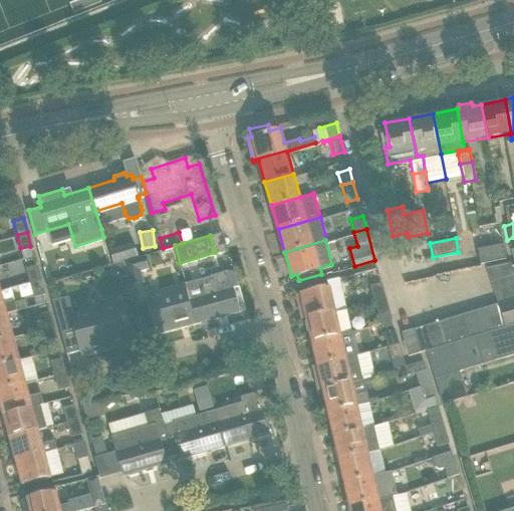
[(111,263),(138,256),(134,242),(107,249),(111,263)]
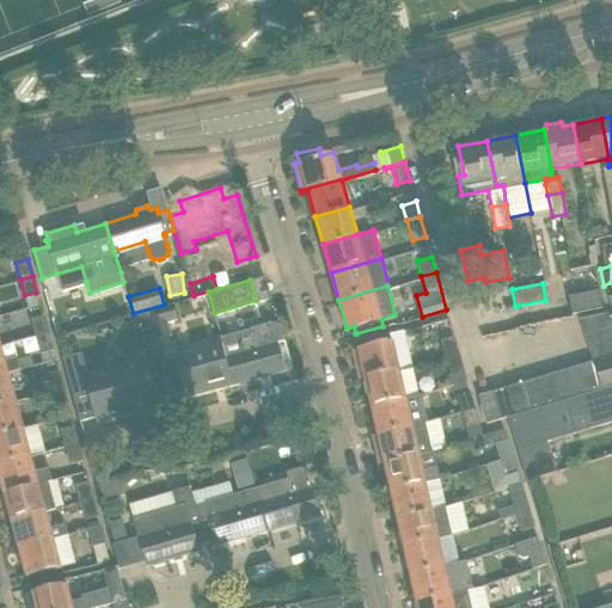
[(571,313),(601,308),(599,290),(568,295),(571,313)]
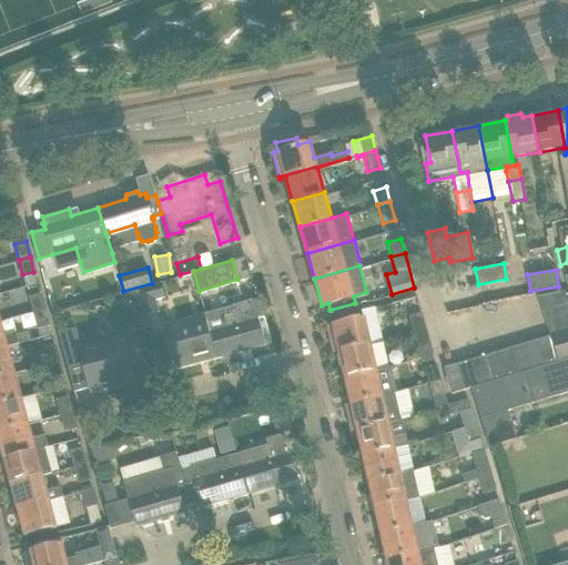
[(155,299),(163,296),(160,283),(137,289),(143,316),(159,313),(155,299)]
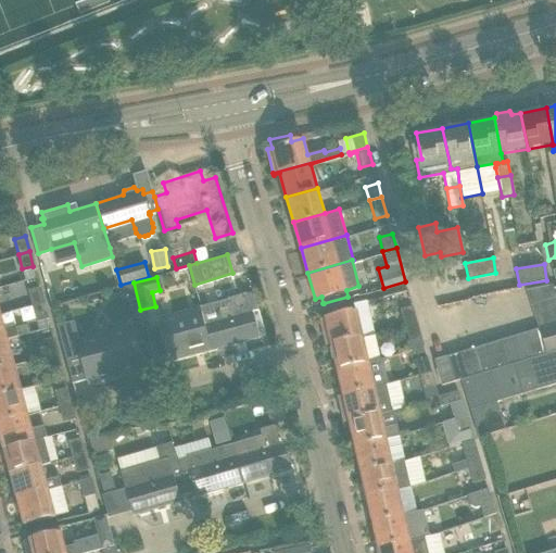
[(531,304),(555,297),(555,296),(552,283),(526,288),(531,304)]
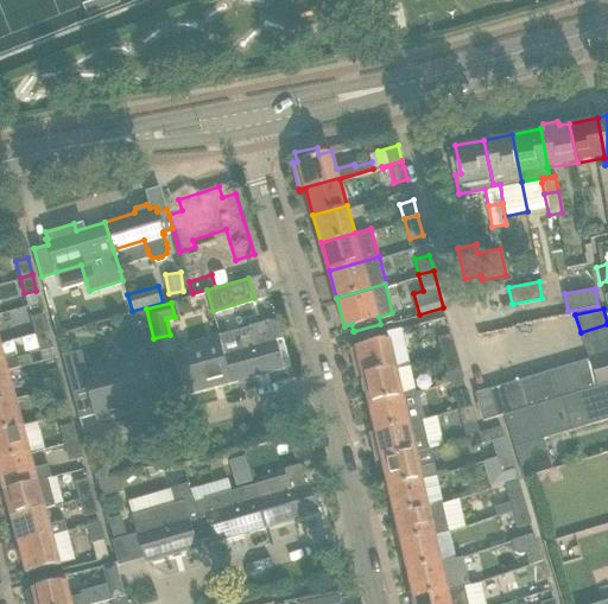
[(33,332),(48,329),(43,312),(30,316),(33,332)]
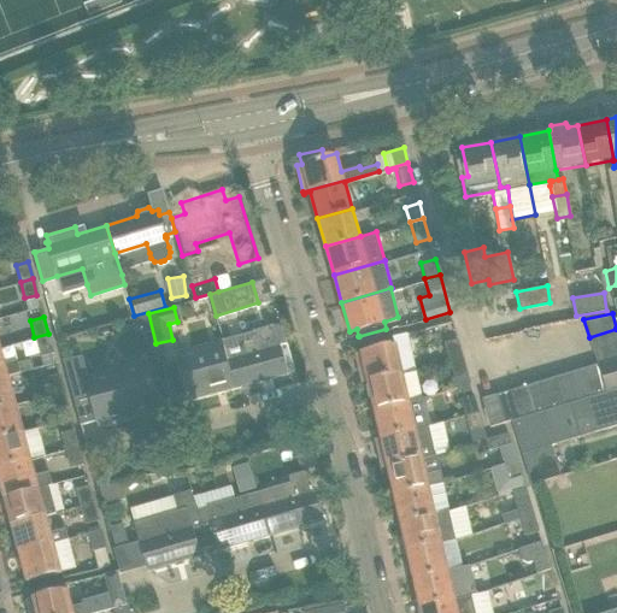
[(288,372),(280,343),(278,343),(274,324),(253,329),(256,337),(244,340),(223,346),(222,339),(221,339),(234,387),(288,372)]
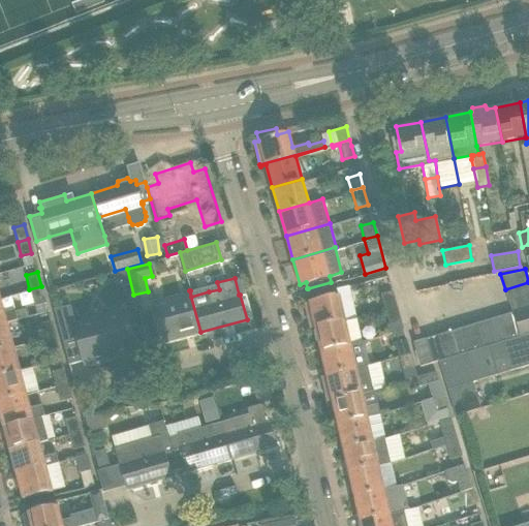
[(528,282),(505,289),(508,301),(528,294),(528,282)]
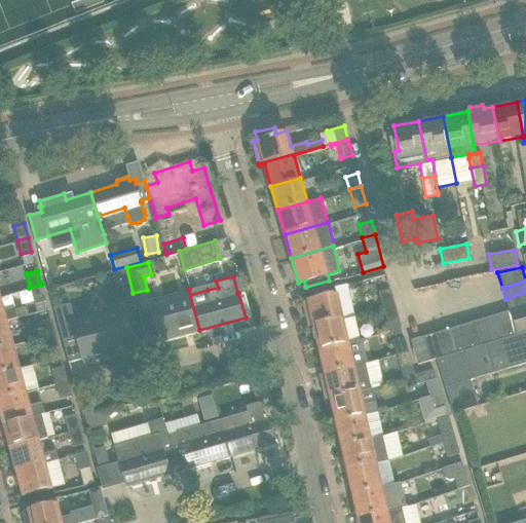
[(33,303),(45,300),(41,285),(29,288),(33,303)]
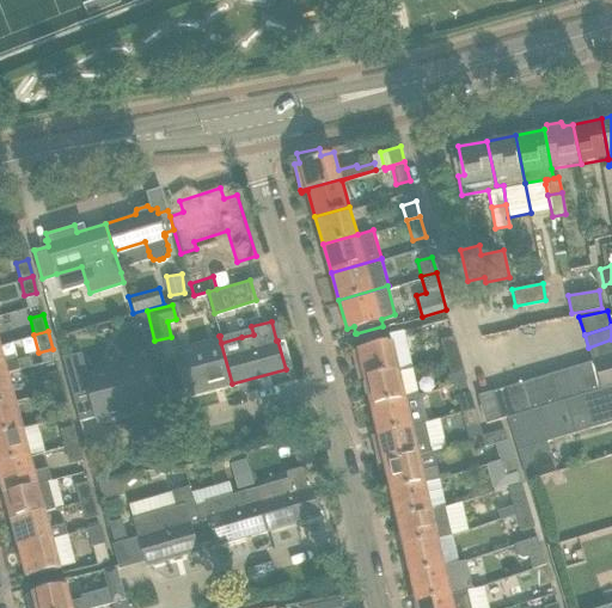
[(350,349),(357,378),(399,367),(393,339),(391,341),(390,332),(363,338),(365,347),(350,349)]
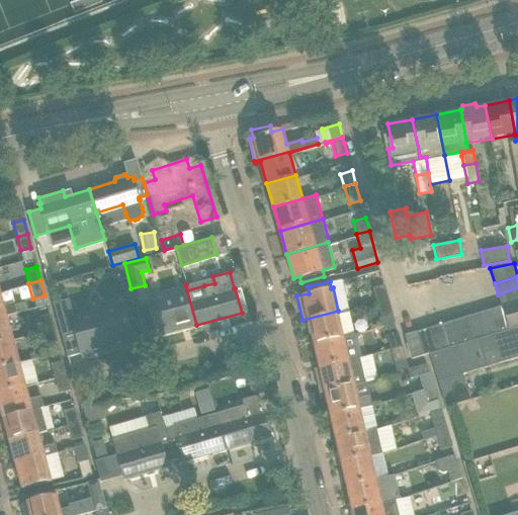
[(196,325),(185,284),(169,288),(169,289),(162,291),(163,296),(147,302),(156,336),(196,325)]
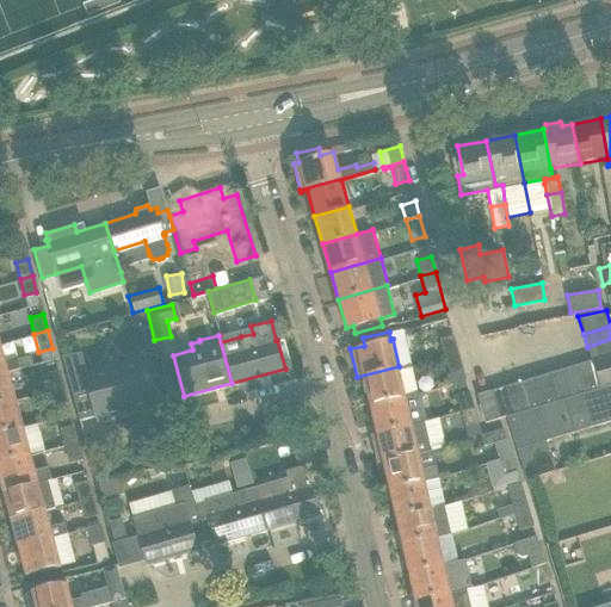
[(458,352),(454,335),(439,339),(444,355),(458,352)]
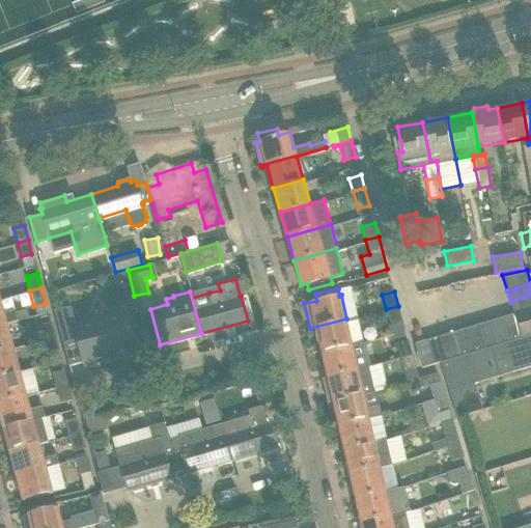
[(530,295),(510,302),(514,312),(516,312),(518,313),(530,307),(530,295)]
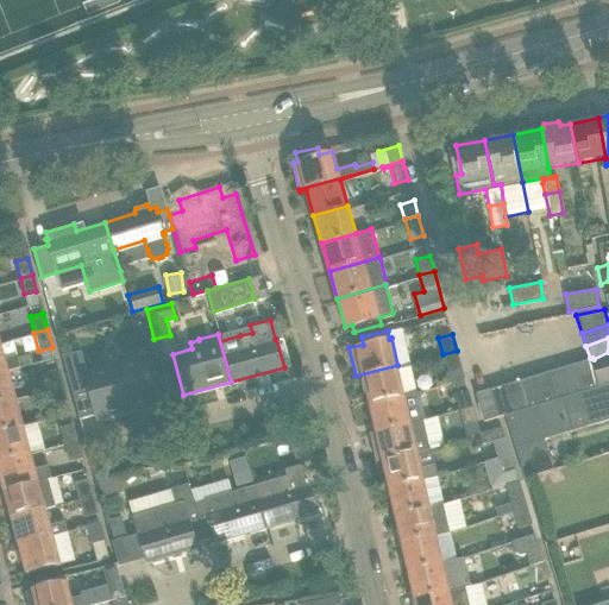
[(16,354),(4,357),(0,341),(0,370),(19,366),(16,354)]
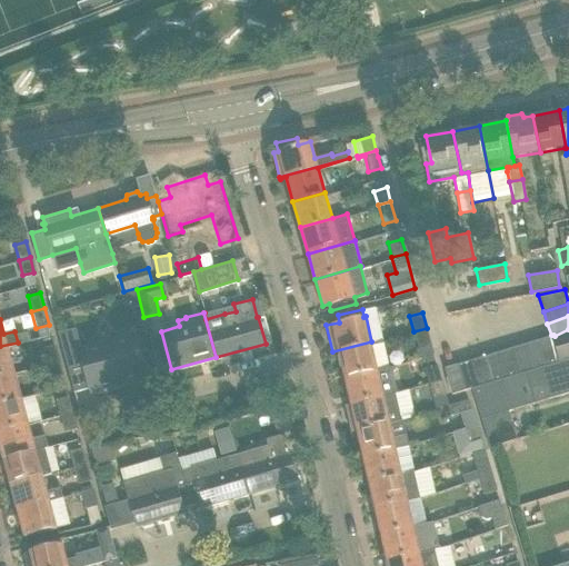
[(135,334),(81,348),(76,328),(59,333),(68,367),(83,363),(91,391),(146,376),(135,334)]
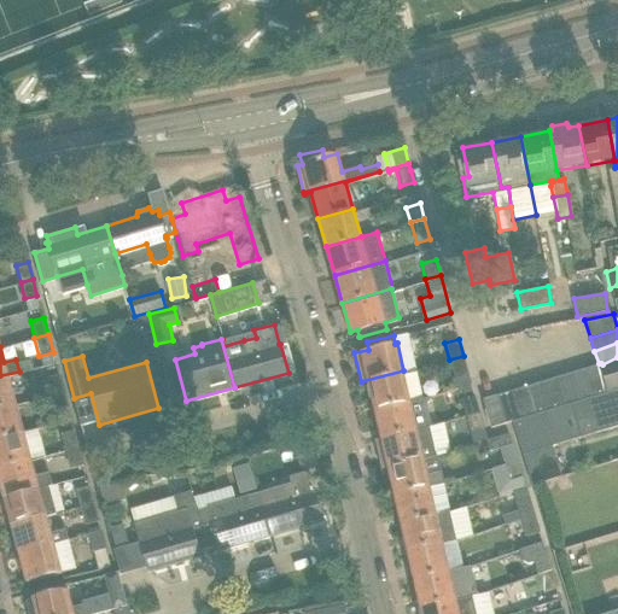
[(453,389),(472,382),(464,356),(449,360),(454,378),(450,379),(453,389)]
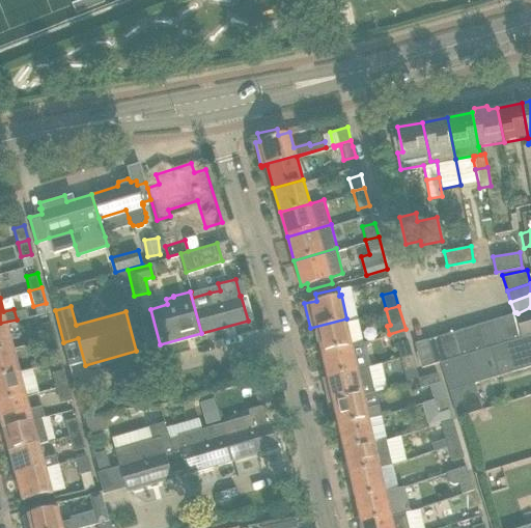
[(524,335),(530,332),(530,307),(518,313),(524,335)]
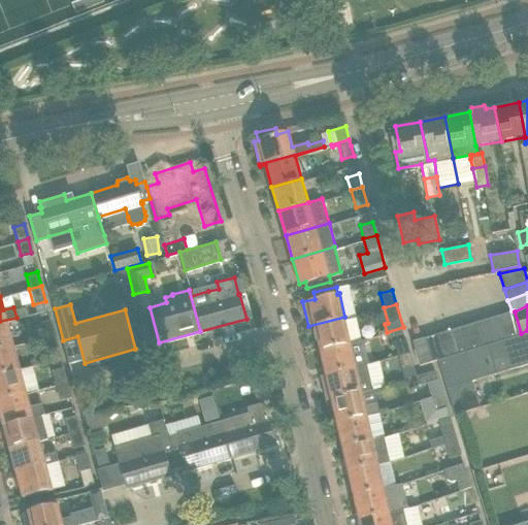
[(521,333),(515,312),(514,310),(512,310),(512,312),(501,314),(508,337),(521,333)]
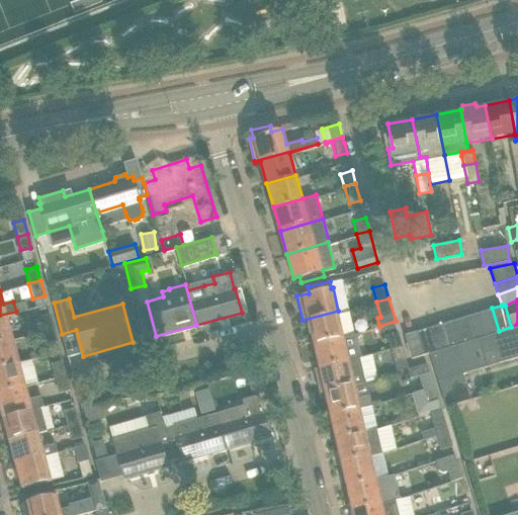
[(486,334),(499,331),(492,308),(479,312),(486,334)]
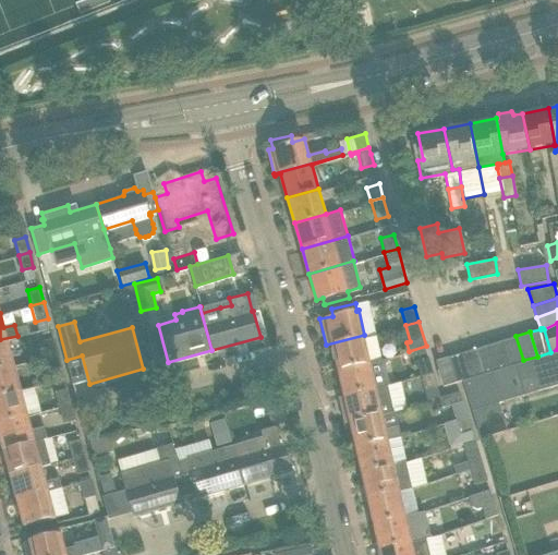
[(364,335),(326,345),(332,344),(338,369),(370,361),(380,359),(375,333),(364,335)]
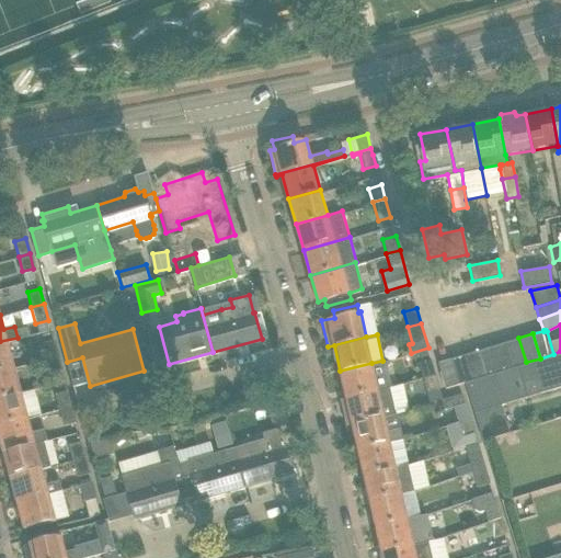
[(7,341),(18,338),(0,341),(0,369),(13,366),(7,341)]
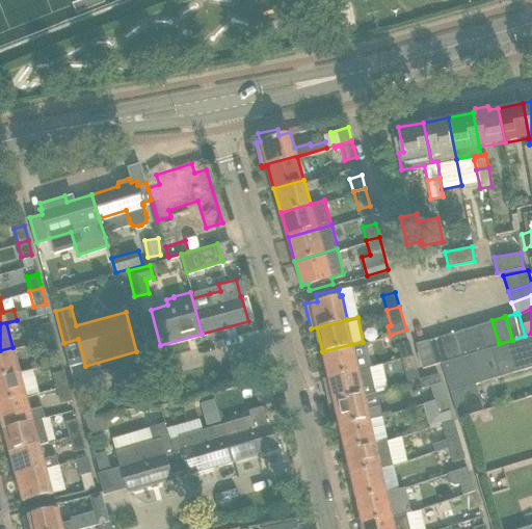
[(43,339),(54,337),(50,320),(38,323),(43,339)]
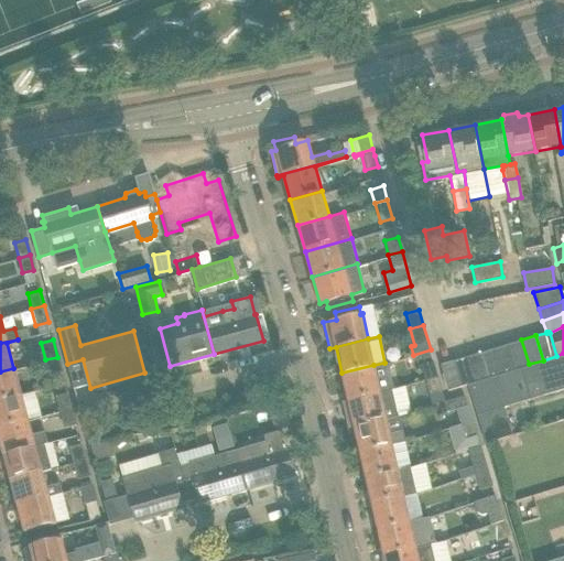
[(516,368),(529,364),(521,340),(508,344),(516,368)]
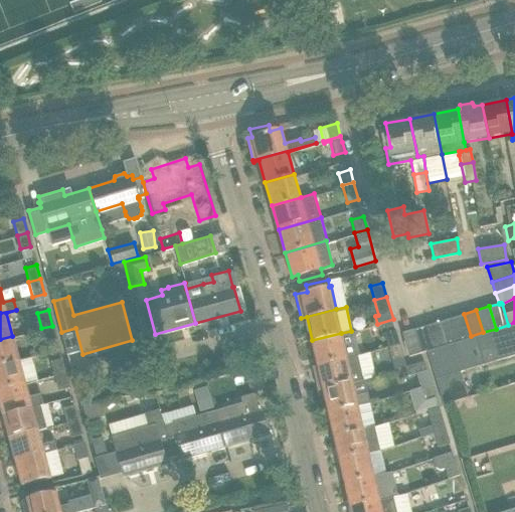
[(460,340),(471,336),(464,314),(452,317),(460,340)]
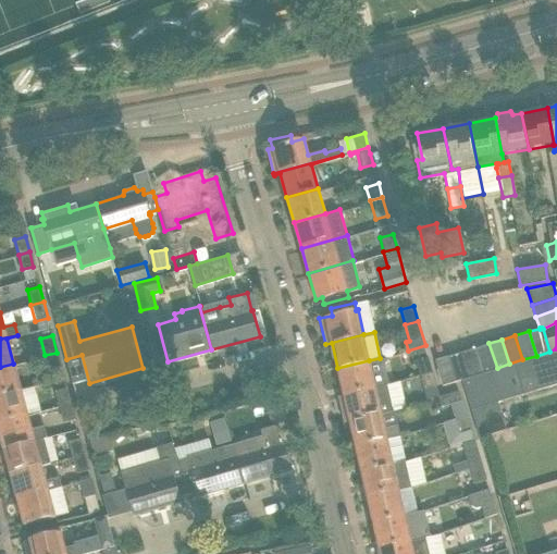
[(484,371),(497,368),(489,343),(477,347),(484,371)]
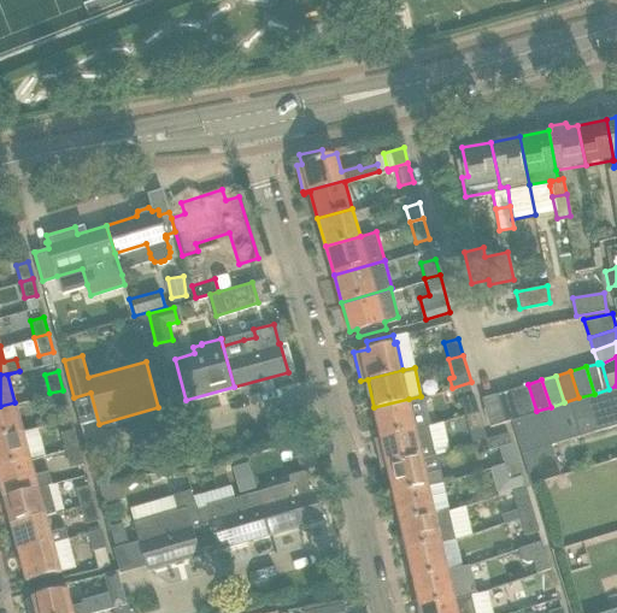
[(522,416),(536,411),(528,384),(513,389),(522,416)]
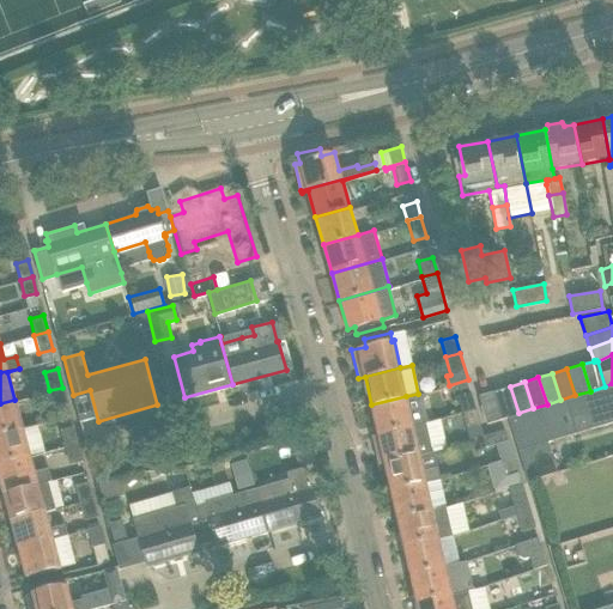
[(548,440),(612,421),(612,383),(605,387),(590,391),(575,395),(560,400),(547,405),(533,408),(519,413),(507,416),(526,480),(553,473),(557,472),(548,440)]
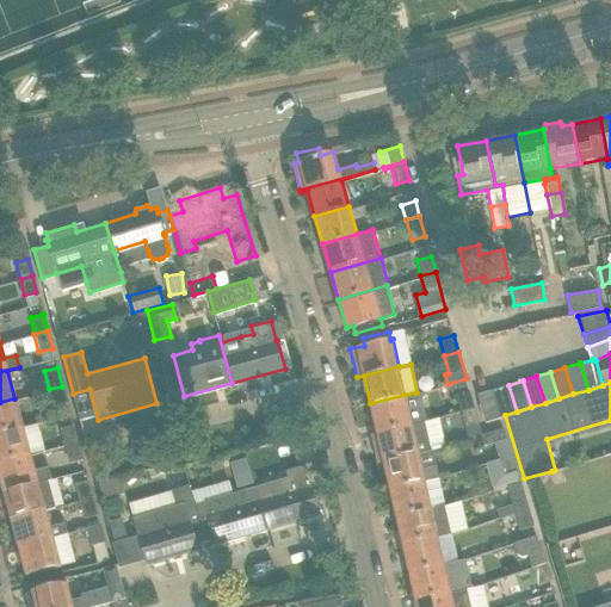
[(505,415),(517,412),(508,385),(494,389),(503,416),(505,415)]
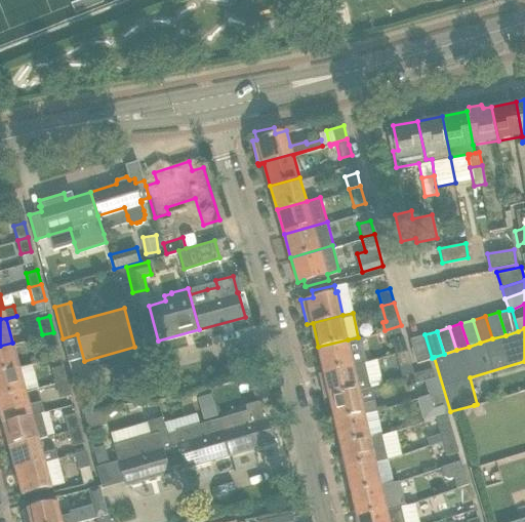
[(46,350),(56,347),(53,332),(42,334),(46,350)]
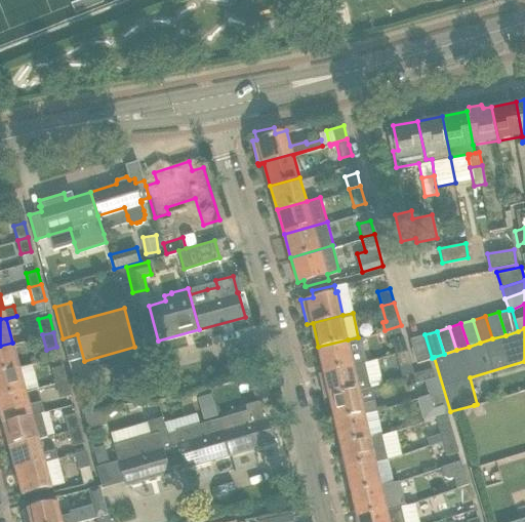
[(416,362),(432,358),(425,334),(409,339),(416,362)]
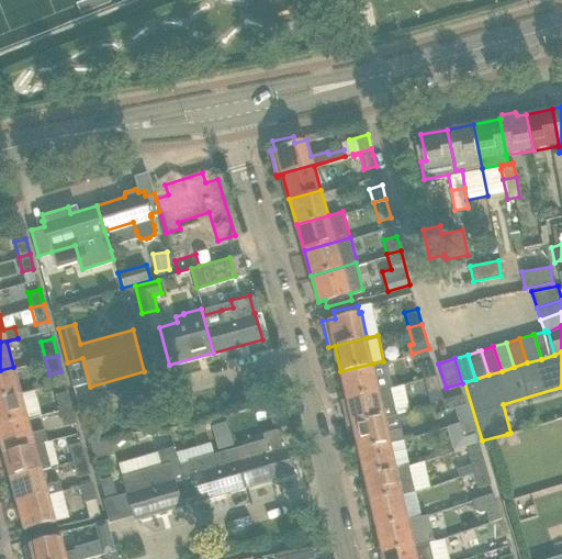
[(423,377),(435,373),(431,359),(418,362),(423,377)]
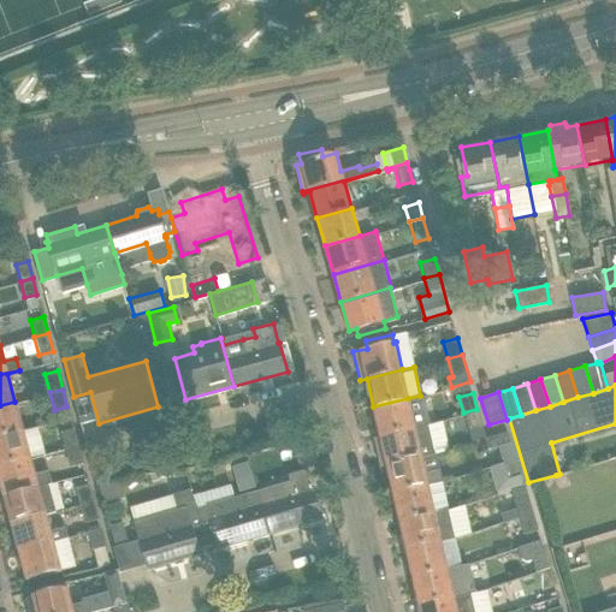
[(408,398),(373,406),(379,434),(414,426),(414,428),(427,426),(420,396),(408,398)]
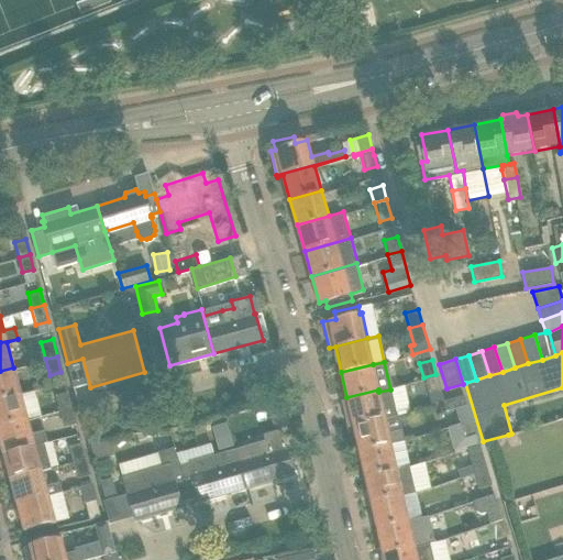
[(0,398),(21,393),(13,368),(0,371),(0,398)]
